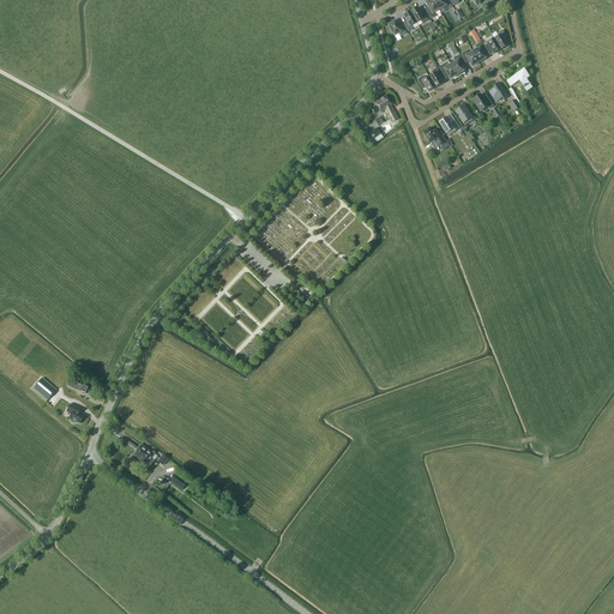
[(435,12),(439,10),(433,0),(431,0),(426,4),(429,10),(426,11),(431,19),(437,16),(435,12)]
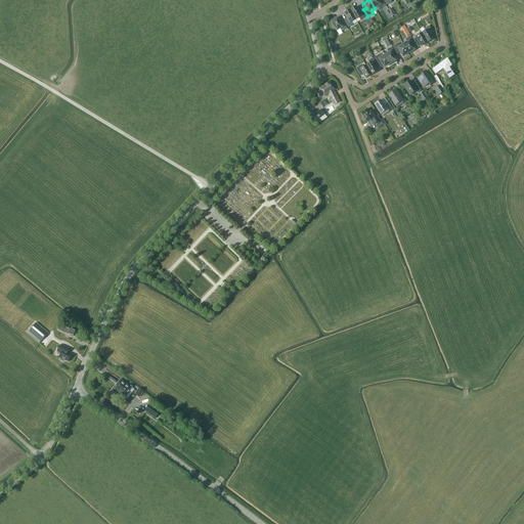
[(369,0),(375,8),(379,6),(380,9),(386,5),(382,0),(380,0),(379,1),(378,0),(369,0)]
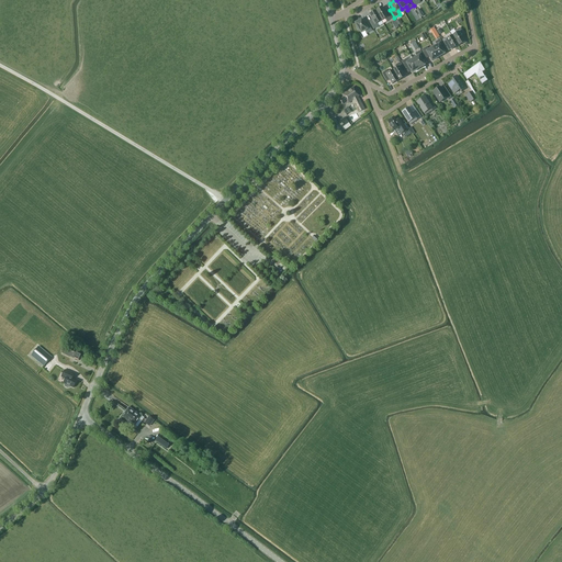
[(382,8),(375,11),(381,21),(385,19),(388,22),(392,19),(389,11),(385,13),(382,8)]
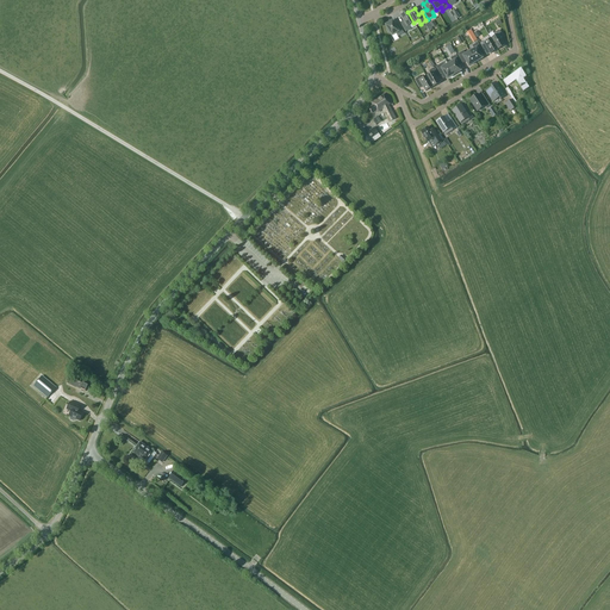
[(410,25),(414,23),(408,12),(400,17),(404,23),(402,24),(405,32),(411,29),(410,25)]
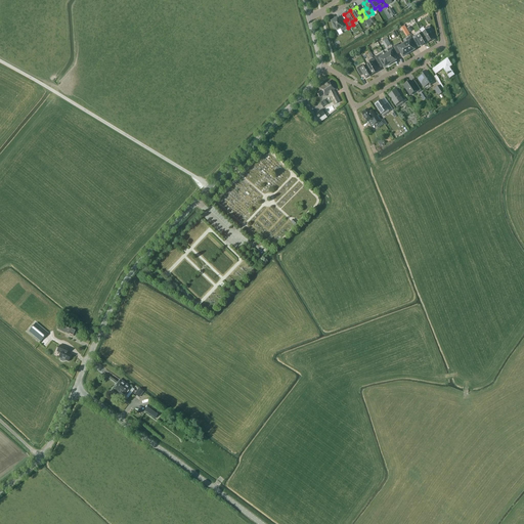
[(342,32),(347,29),(343,22),(340,24),(337,18),(331,22),(333,25),(332,25),(334,29),(335,29),(337,31),(340,29),(342,32)]
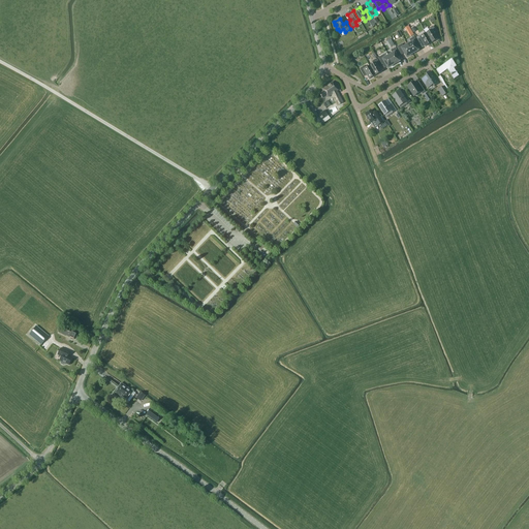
[(426,34),(431,43),(437,39),(434,34),(437,33),(433,26),(428,29),(430,32),(426,34)]
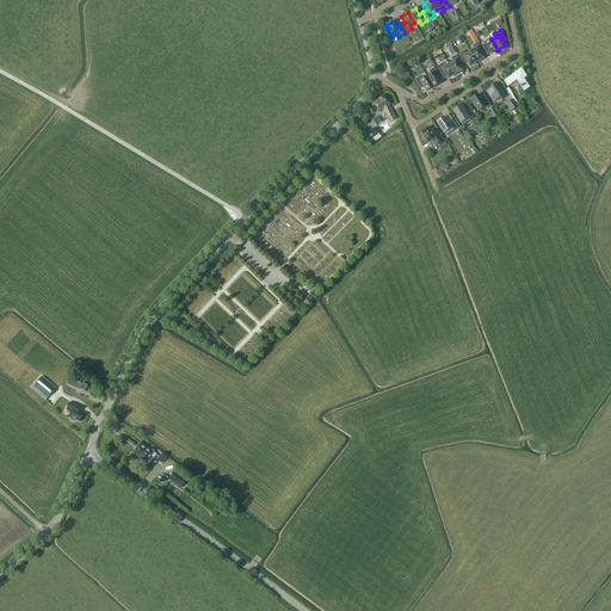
[(492,54),(498,50),(492,39),(485,43),(483,42),(481,43),(485,50),(487,48),(492,54)]
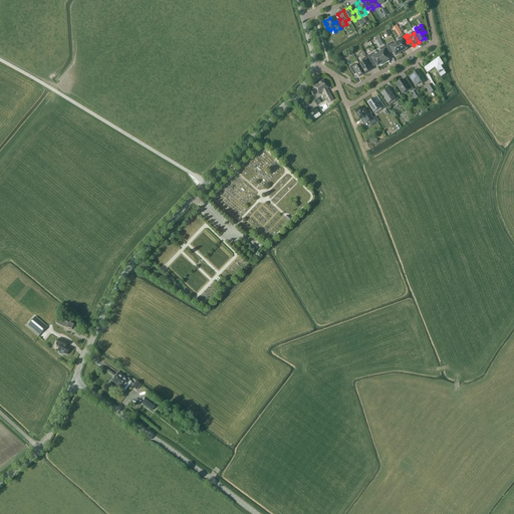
[(396,43),(401,52),(407,49),(404,44),(407,42),(403,36),(398,39),(400,41),(396,43)]
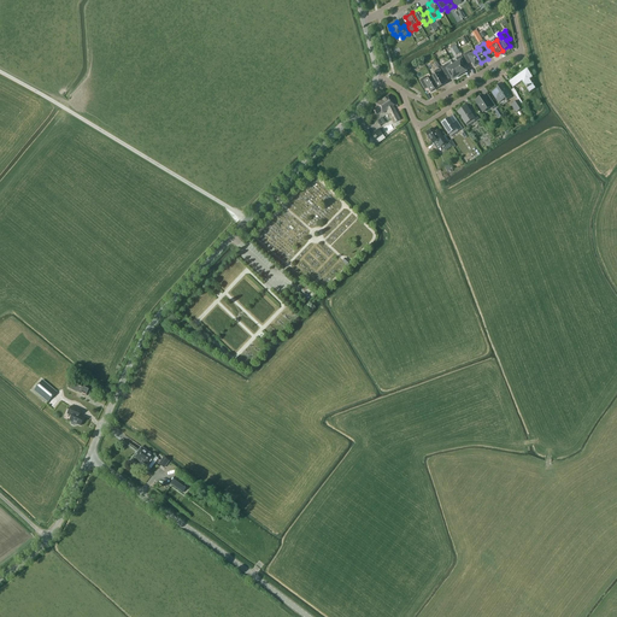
[(474,68),(481,63),(475,52),(470,54),(469,52),(463,56),(468,63),(470,62),(474,68)]
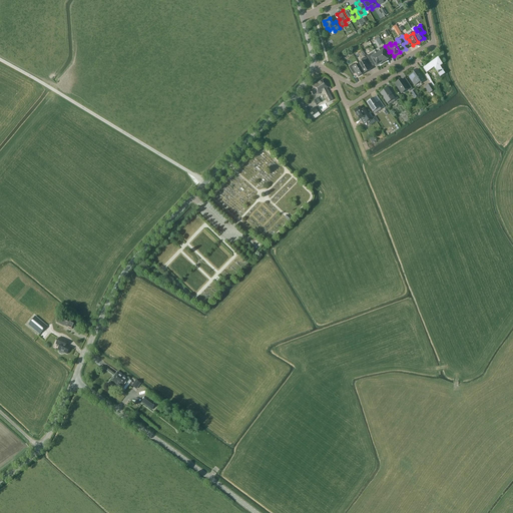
[(377,54),(382,63),(388,59),(385,54),(388,53),(384,46),(379,49),(381,52),(377,54)]
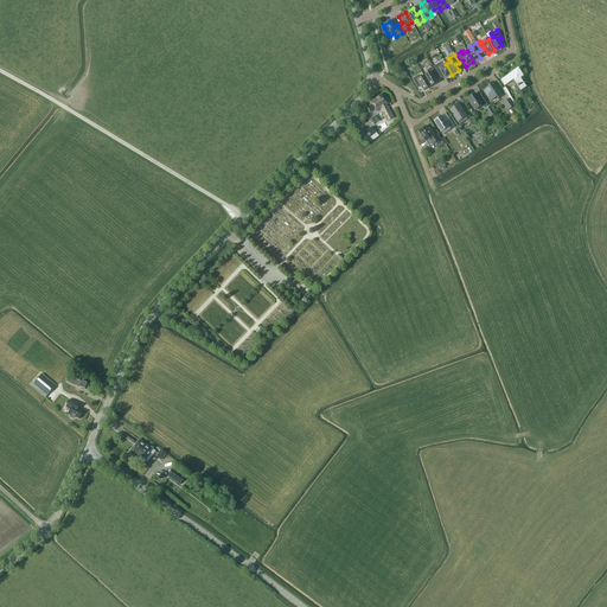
[(445,78),(452,75),(446,64),(441,66),(440,63),(434,66),(439,75),(441,72),(445,78)]
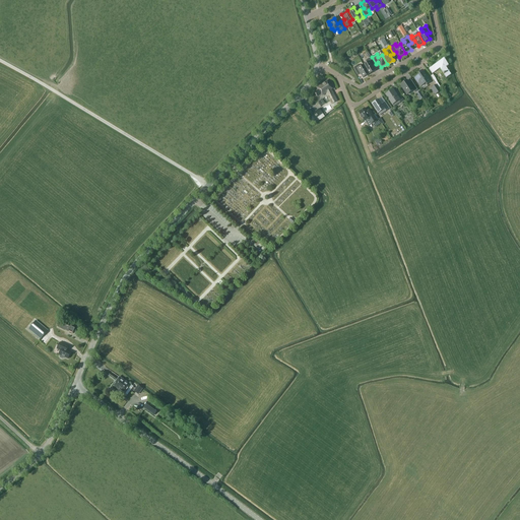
[(364,65),(369,74),(375,71),(372,66),(375,64),(371,58),(366,61),(367,63),(364,65)]
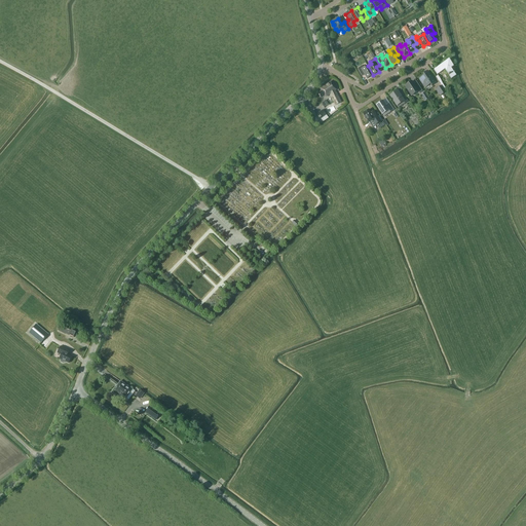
[(447,68),(450,72),(448,74),(451,79),(456,76),(451,68),(454,67),(449,60),(445,64),(444,63),(434,70),(437,75),(447,68)]
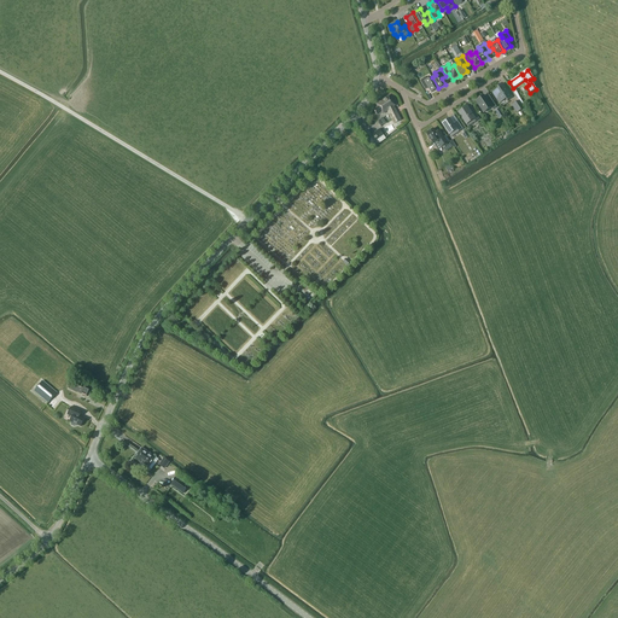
[(431,93),(438,88),(432,77),(427,80),(426,77),(420,81),(425,88),(427,87),(431,93)]
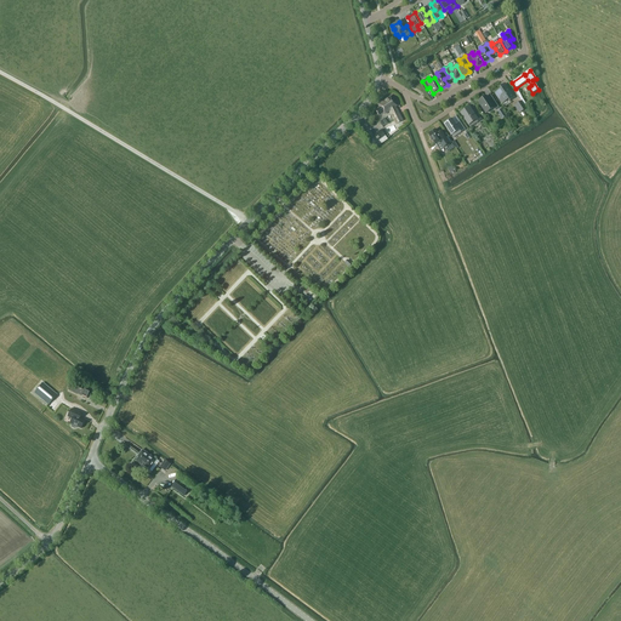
[(514,98),(505,84),(500,87),(501,89),(495,93),(502,103),(508,100),(510,102),(514,98)]
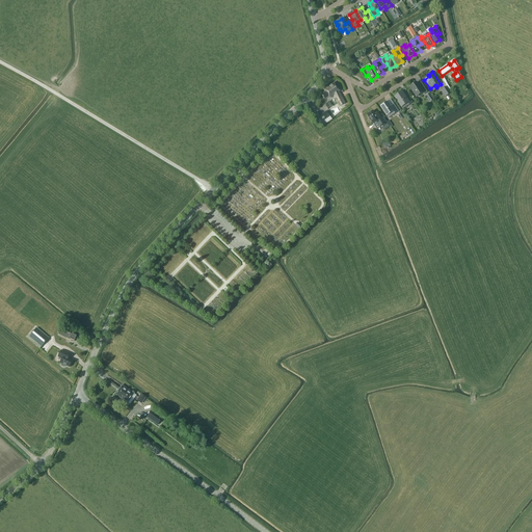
[(423,85),(420,87),(417,82),(414,84),(410,86),(409,87),(416,97),(423,92),(424,95),(427,92),(423,85)]
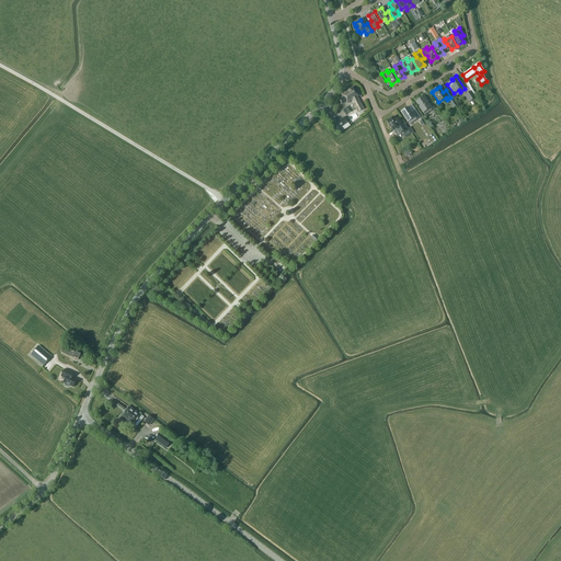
[(353,88),(346,92),(342,94),(343,96),(340,100),(343,105),(346,102),(347,103),(352,100),(358,112),(364,110),(357,96),(358,95),(353,88)]
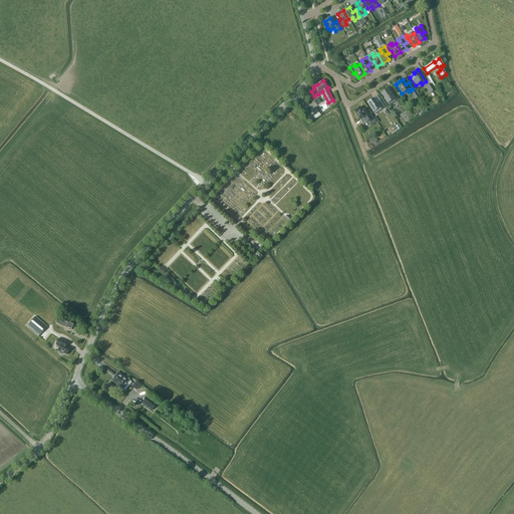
[(431,83),(426,87),(430,94),(435,90),(431,83)]
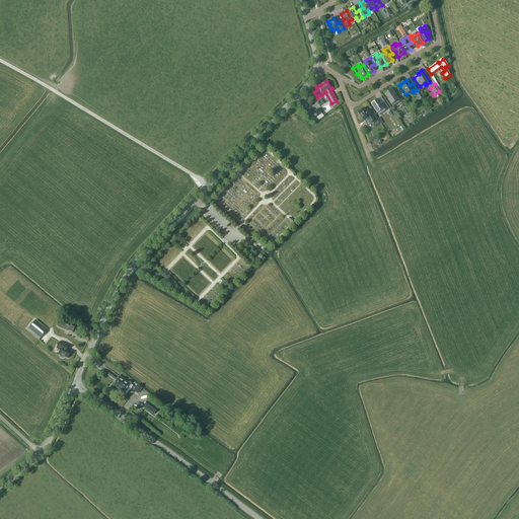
[(385,94),(391,104),(394,102),(396,104),(402,100),(397,92),(395,94),(392,90),(388,92),(385,94)]
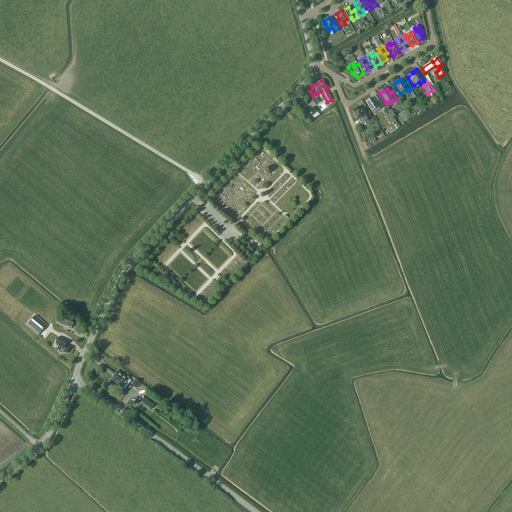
[(376,110),(377,111),(384,107),(379,100),(376,102),(373,98),(366,102),(372,112),(376,110)]
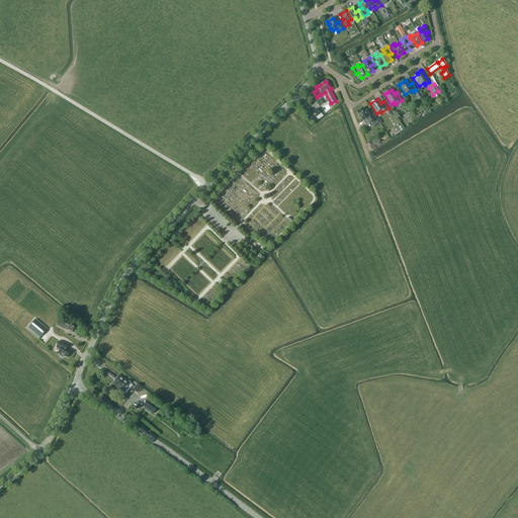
[(309,109),(305,111),(312,121),(316,118),(315,118),(322,113),(318,108),(311,113),(309,109)]
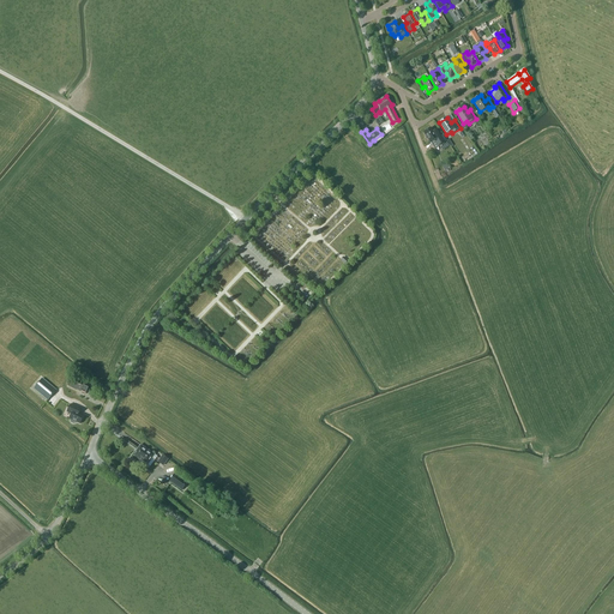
[(445,144),(445,143),(438,133),(435,130),(433,131),(431,128),(423,133),(431,143),(434,139),(439,146),(440,148),(445,144)]
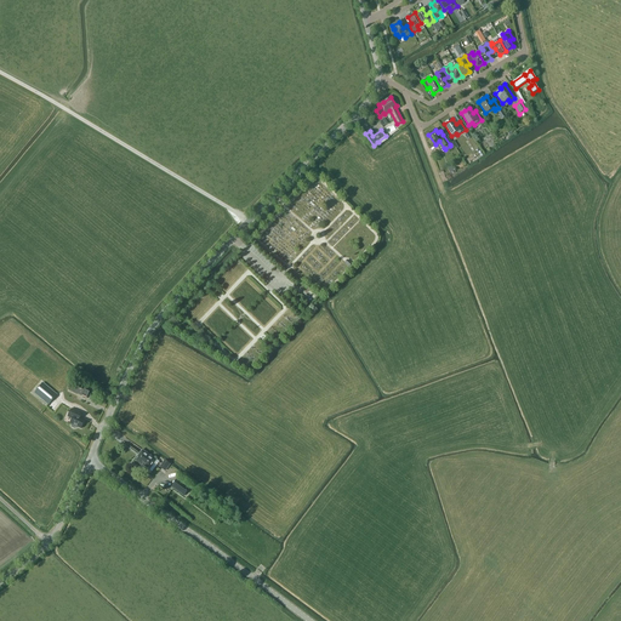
[(43,382),(34,393),(49,405),(57,394),(43,382)]
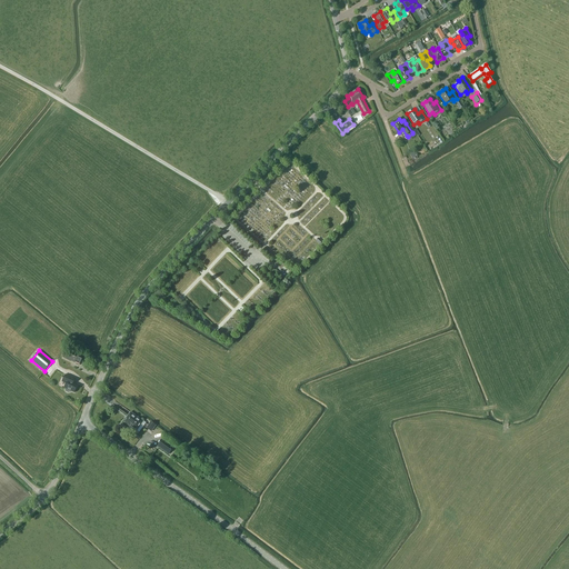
[(80,366),(82,360),(66,352),(63,358),(80,366)]
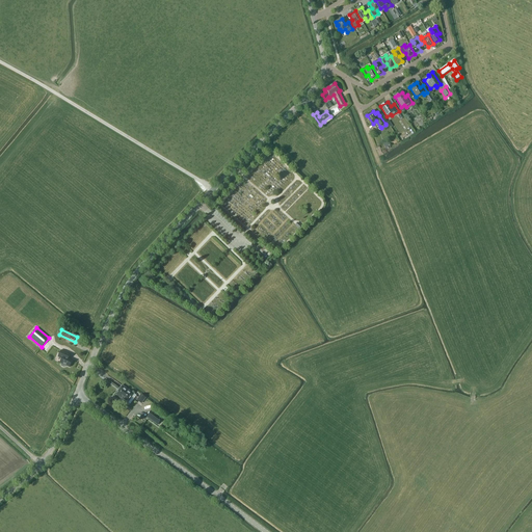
[(61,350),(59,353),(58,356),(62,358),(60,363),(61,364),(60,364),(61,367),(63,367),(65,367),(67,366),(70,367),(73,361),(69,358),(71,354),(61,350)]
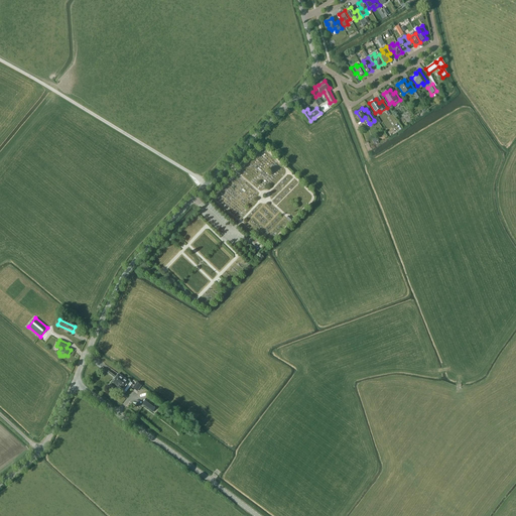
[(124,390),(130,382),(118,374),(115,378),(116,378),(113,383),(117,386),(118,385),(124,390)]
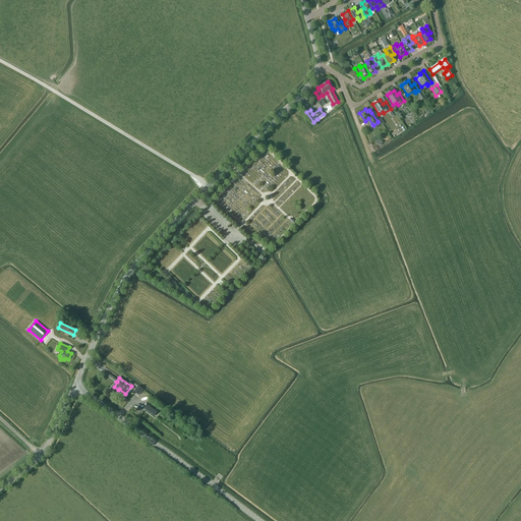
[(138,386),(133,392),(138,396),(142,390),(138,386)]
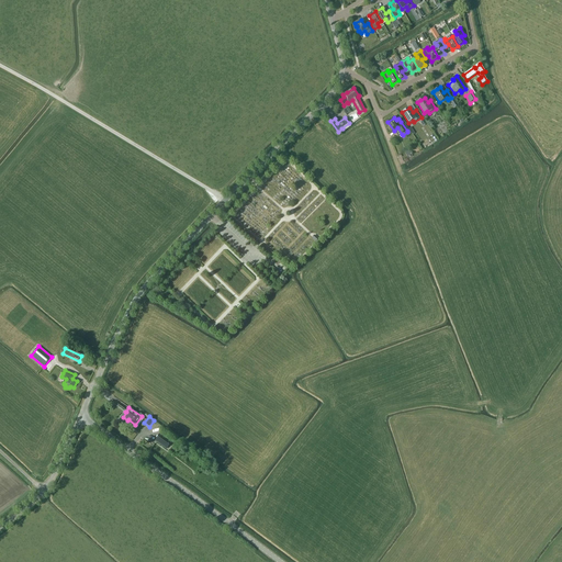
[(155,440),(167,449),(172,441),(160,434),(155,440)]
